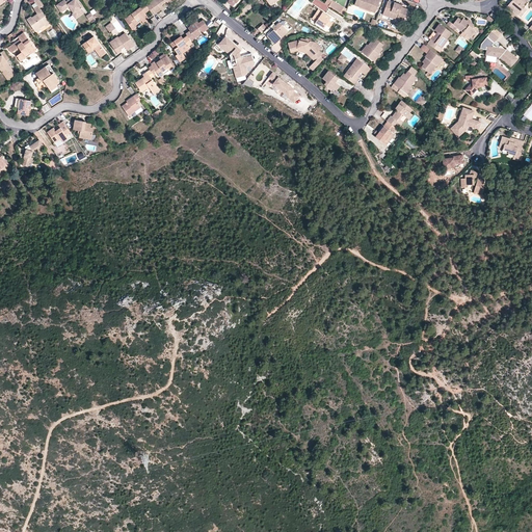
[(49,23),(40,9),(44,6),(38,0),(35,0),(33,2),(37,7),(33,9),(36,15),(37,16),(33,19),(31,18),(31,17),(26,20),(35,32),(49,23)]
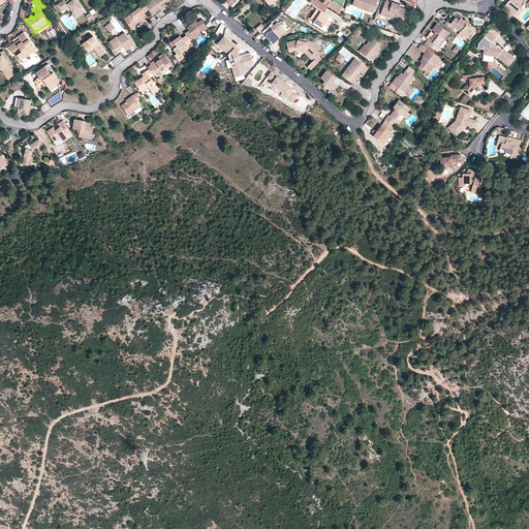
[(75,0),(68,0),(70,2),(70,4),(67,4),(65,2),(64,0),(62,0),(56,5),(61,12),(66,8),(70,9),(73,12),(75,11),(79,17),(85,12),(75,0)]
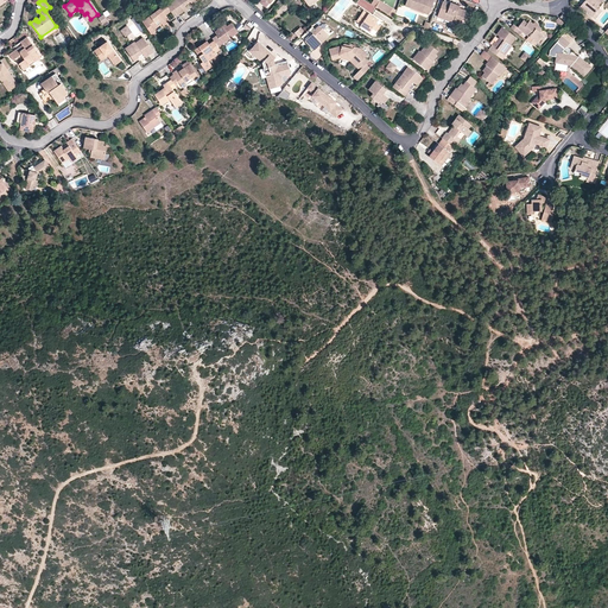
[(171,5),(168,7),(171,12),(173,17),(175,17),(178,14),(179,16),(184,12),(182,8),(190,2),(192,6),(200,0),(175,0),(170,4),(171,5)]
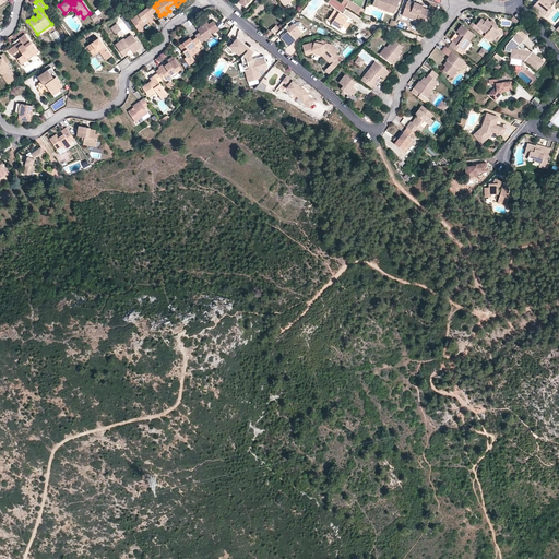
[(394,14),(399,0),(375,0),(372,7),(379,9),(379,7),(391,10),(390,13),(394,14)]
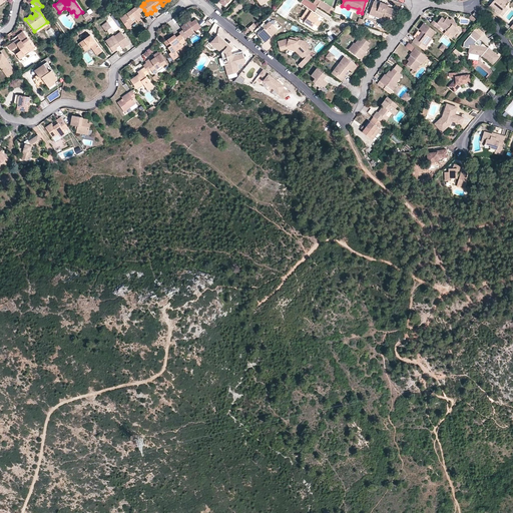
[(508,1),(506,0),(494,0),(493,1),(489,6),(500,14),(506,8),(504,6),(508,1)]
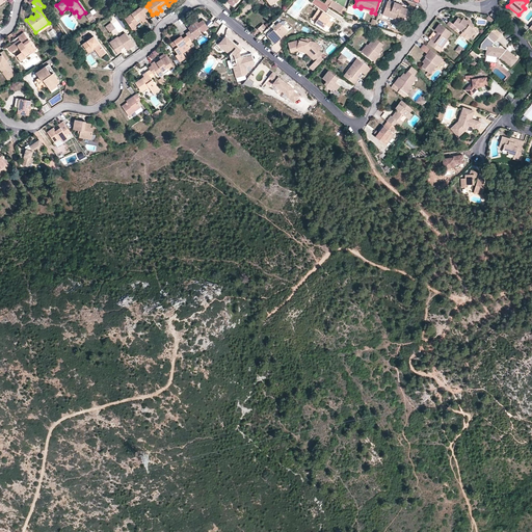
[(333,1),(328,7),(340,14),(343,7),(333,1)]
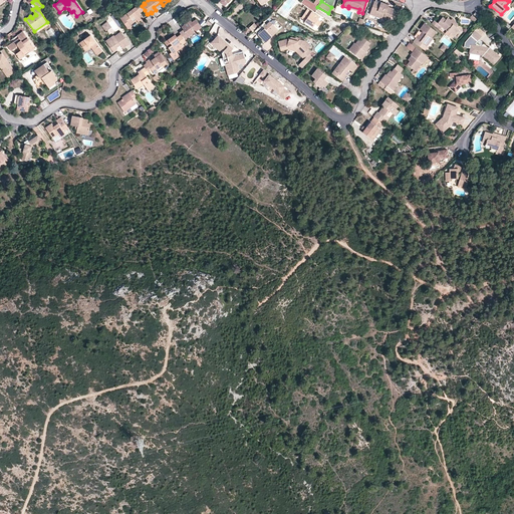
[(390,21),(394,10),(389,8),(389,6),(381,3),(380,4),(374,2),(370,15),(376,17),(376,15),(383,18),(383,19),(390,21)]
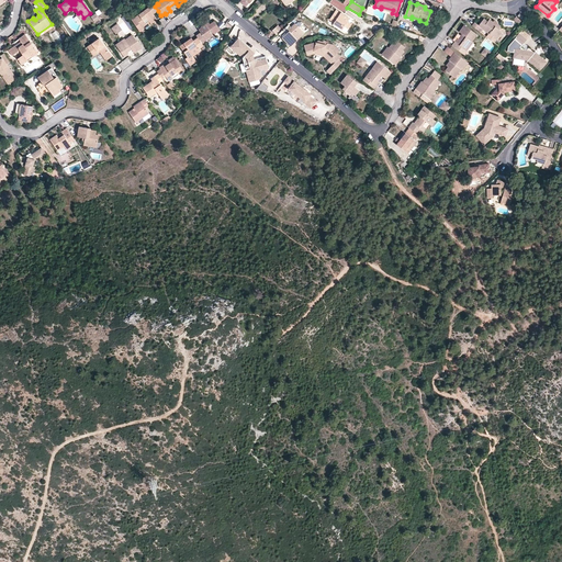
[(155,7),(153,3),(148,7),(148,8),(135,18),(134,17),(130,19),(139,32),(143,30),(142,27),(146,25),(145,24),(148,21),(150,24),(157,20),(153,14),(158,11),(155,7)]
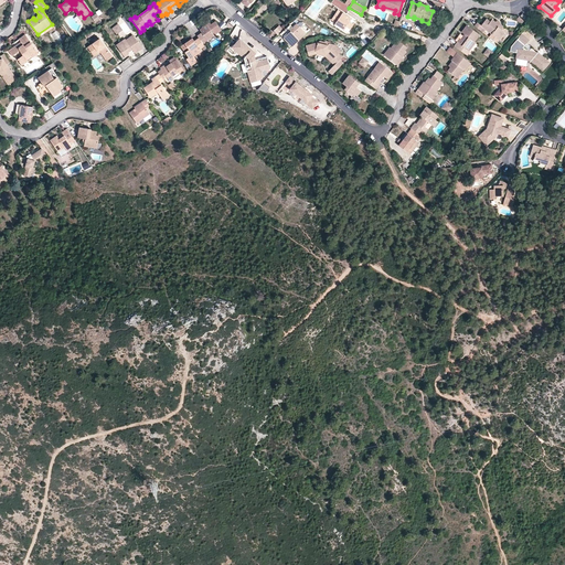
[(560,11),(557,9),(551,16),(553,18),(560,11)]
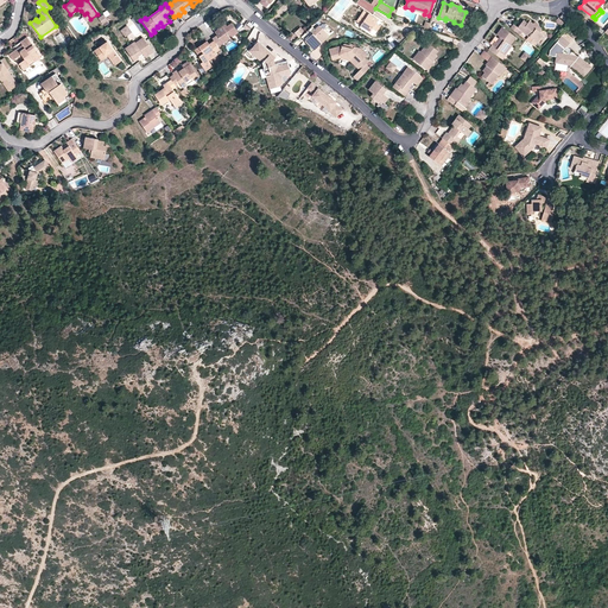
[(377,32),(380,27),(372,21),(374,18),(363,11),(356,21),(361,25),(360,27),(369,33),(373,30),(377,32)]
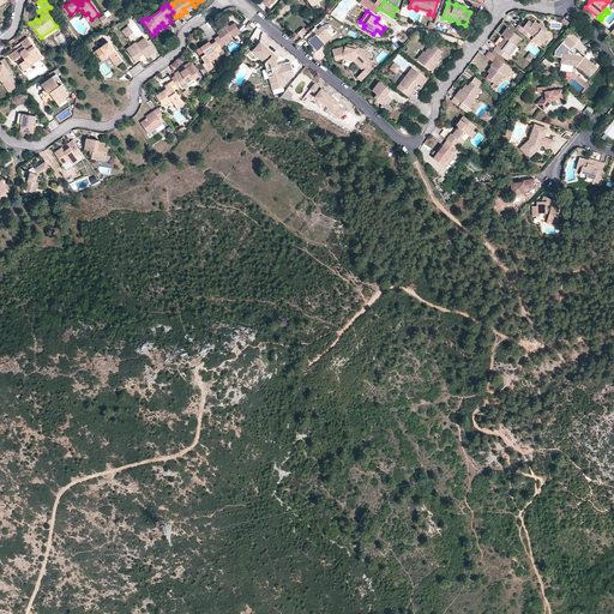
[(566,22),(567,23),(573,16),(570,12),(564,19),(566,22)]
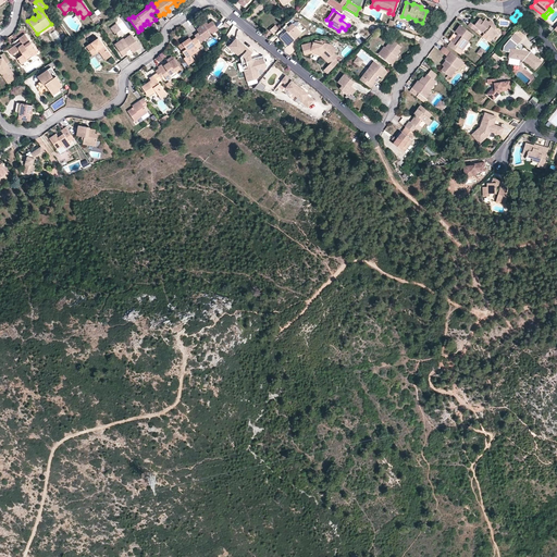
[(471,23),(468,27),(477,34),(479,29),(492,40),(498,33),(494,29),(491,27),(492,25),(490,23),(485,20),(484,22),(481,19),(474,26),(471,23)]
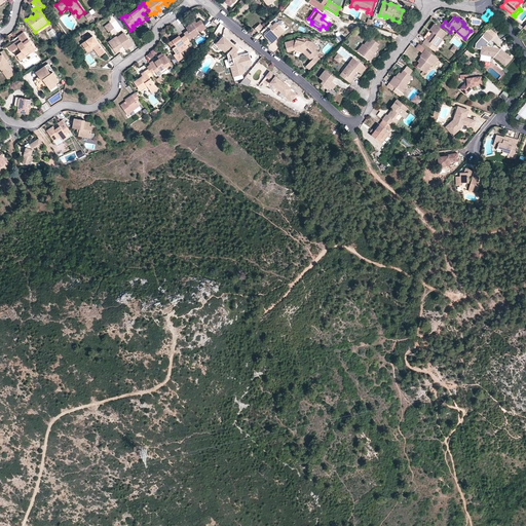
[(188,31),(184,34),(185,35),(189,41),(193,38),(193,37),(205,28),(200,21),(193,25),(192,24),(186,28),(188,31)]
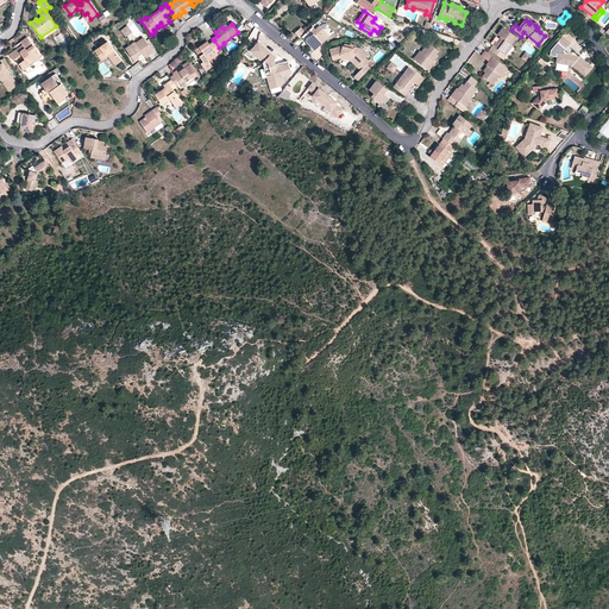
[(307,32),(302,36),(313,48),(321,41),(322,43),(331,36),(321,25),(312,33),(309,30),(307,32)]
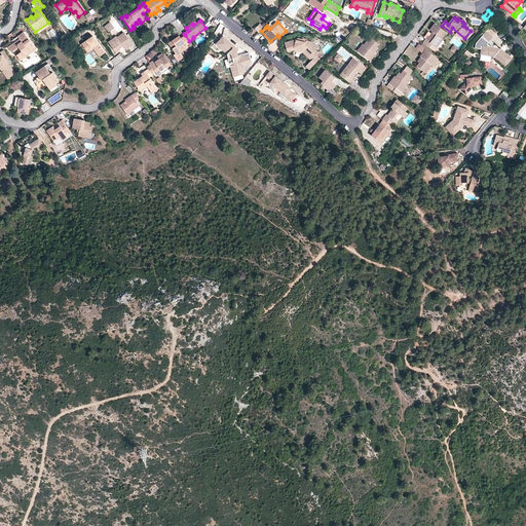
[(108,32),(114,28),(110,23),(104,27),(108,32)]
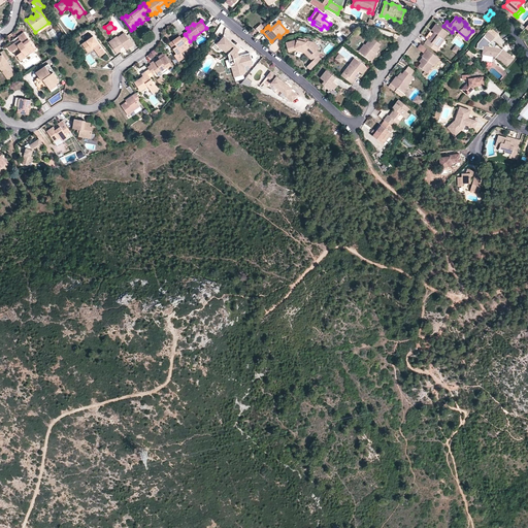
[(257,29),(261,33),(262,31),(266,28),(262,24),(257,29)]
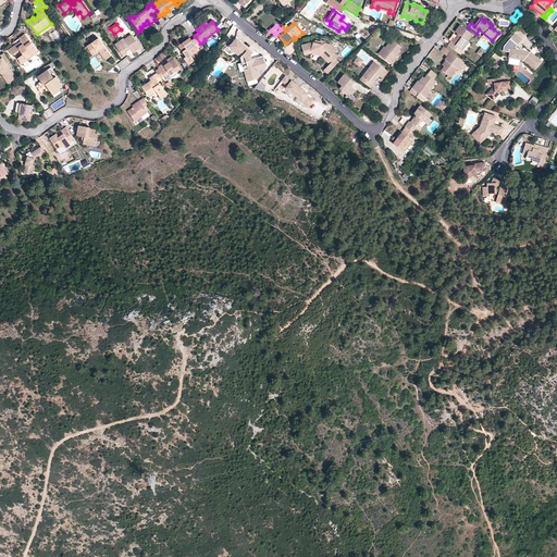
[(463,52),(461,50),(468,42),(473,36),(460,26),(456,33),(459,35),(458,36),(456,40),(454,39),(452,42),(448,46),(460,56),(463,52)]
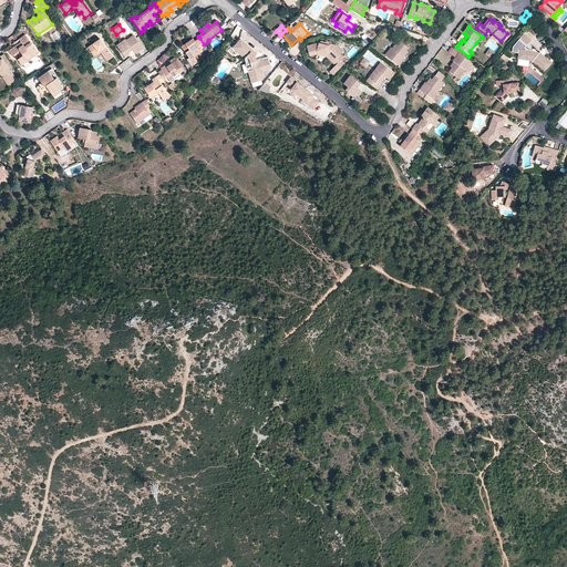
[(133,34),(126,40),(117,47),(125,58),(129,54),(129,53),(133,50),(135,53),(143,48),(133,34)]
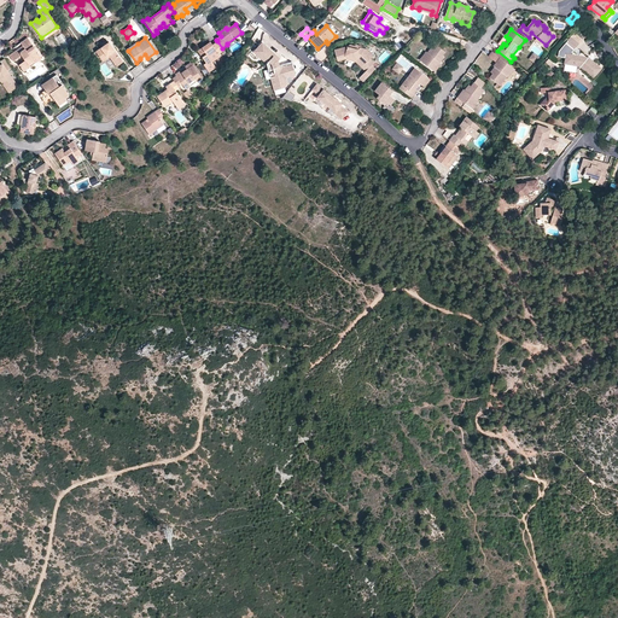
[(39,53),(28,39),(21,44),(27,52),(22,56),(18,50),(10,56),(13,62),(21,57),(24,62),(19,65),(24,71),(35,64),(31,58),(39,53)]
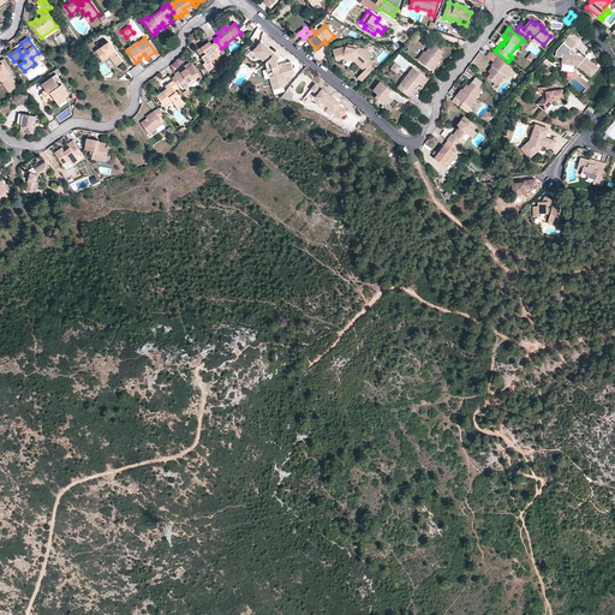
[(222,51),(221,48),(216,41),(212,45),(209,42),(197,51),(206,61),(203,64),(208,72),(216,66),(213,61),(219,57),(218,54),(222,51)]
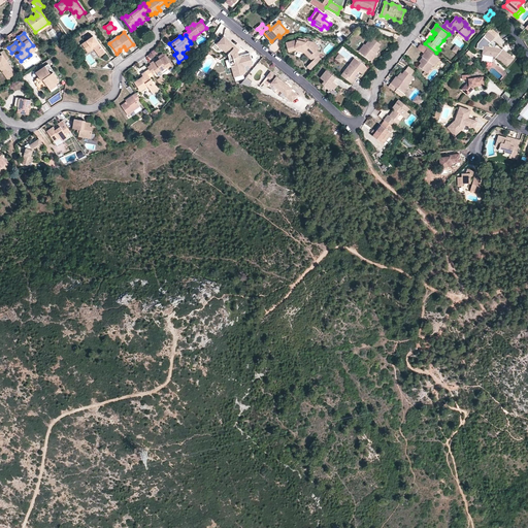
[(105,54),(93,36),(83,44),(89,53),(91,51),(90,50),(93,47),(94,48),(100,57),(105,54)]
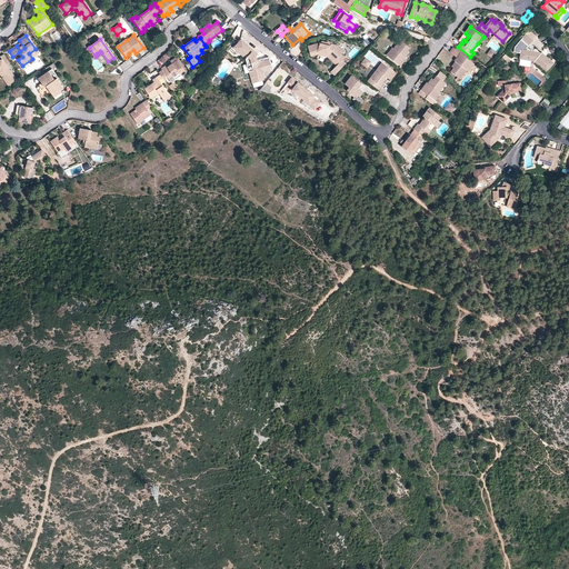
[(258,55),(240,39),(232,48),(245,59),(252,83),(262,80),(265,78),(263,72),(272,70),(269,59),(260,61),(260,60),(257,61),(256,56),(258,55)]
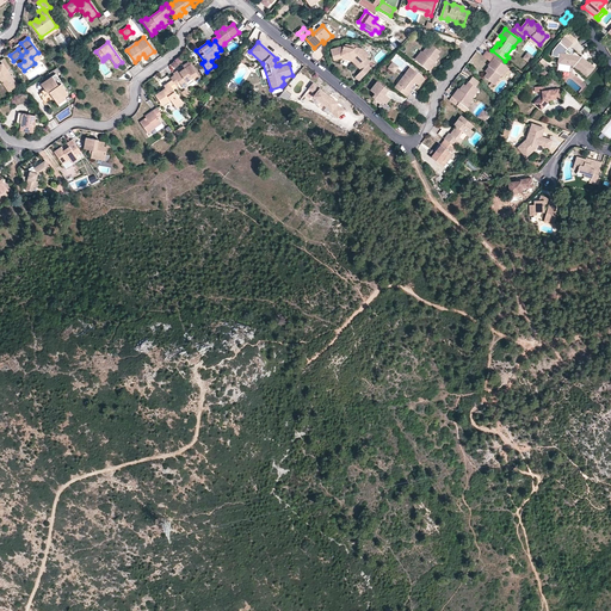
[(575,66),(587,75),(593,68),(575,51),(572,55),(568,51),(567,53),(566,51),(567,50),(560,43),(553,50),(551,56),(559,57),(560,53),(562,53),(562,54),(561,54),(559,62),(575,66)]
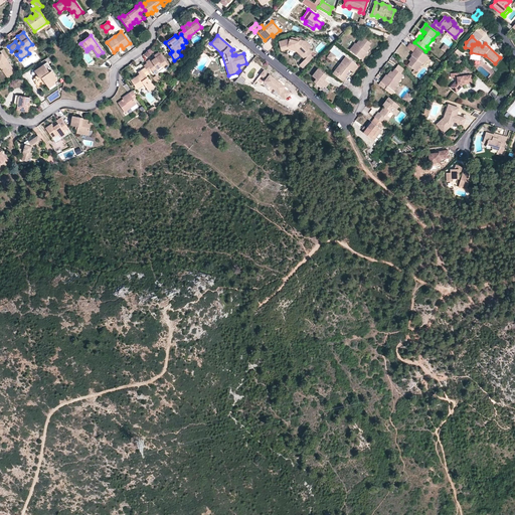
[(362,37),(356,45),(357,45),(352,52),(362,60),(367,53),(366,53),(365,51),(368,47),(371,44),(362,37)]
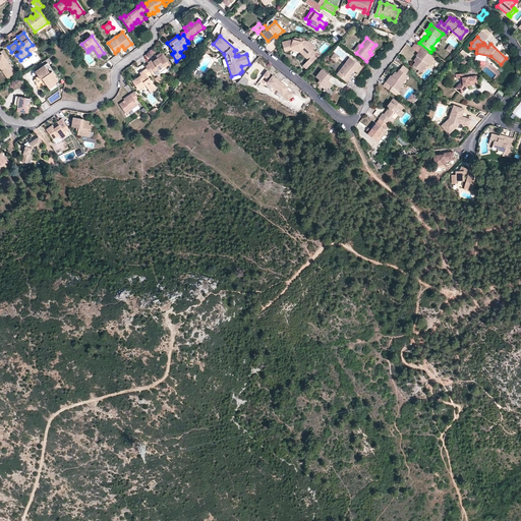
[(310,43),(303,41),(302,43),(292,40),(282,43),(284,50),(291,48),(300,51),(306,57),(306,56),(309,59),(307,61),(302,67),(305,70),(315,60),(312,57),(315,54),(311,51),(314,48),(310,43)]
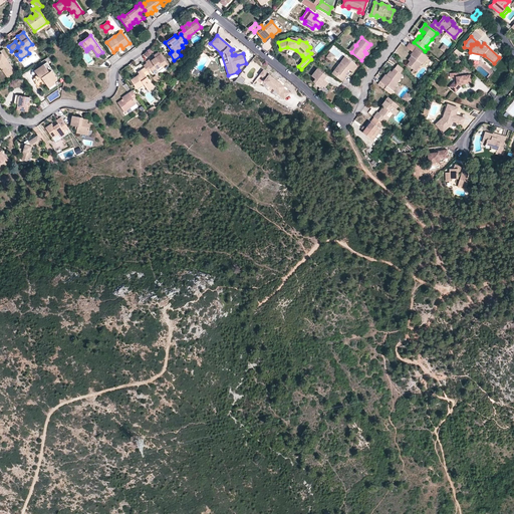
[(413,52),(416,48),(410,43),(407,47),(413,52)]
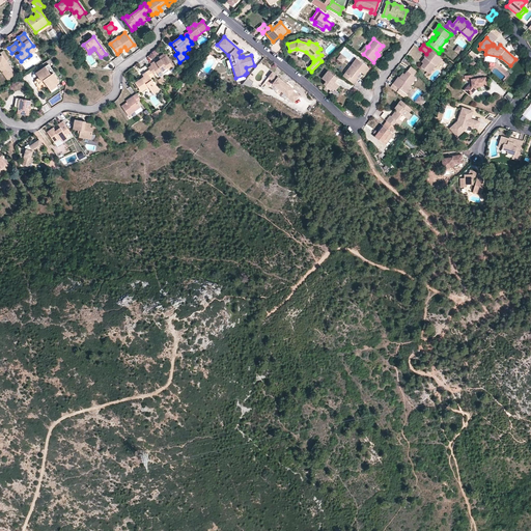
[(36,50),(33,46),(27,50),(30,55),(36,50)]
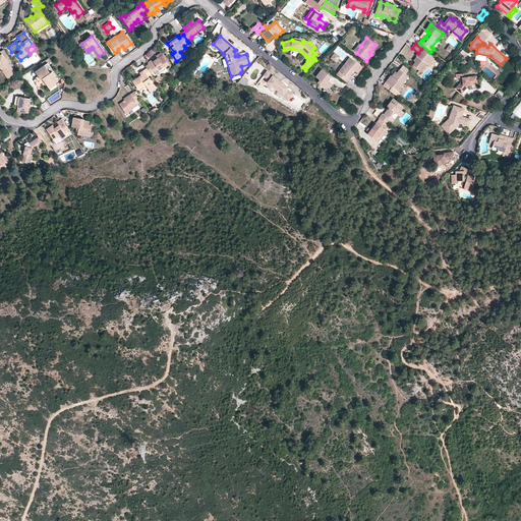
[(455,50),(450,46),(446,51),(451,55),(455,50)]
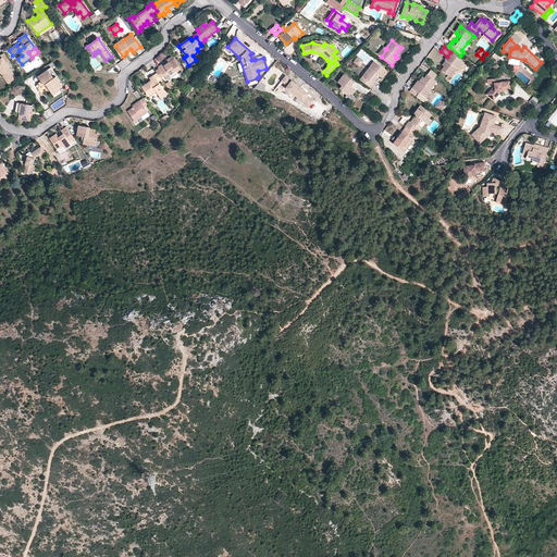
[(325,62),(327,61),(321,54),(311,51),(304,53),(305,57),(311,54),(320,57),(325,62)]
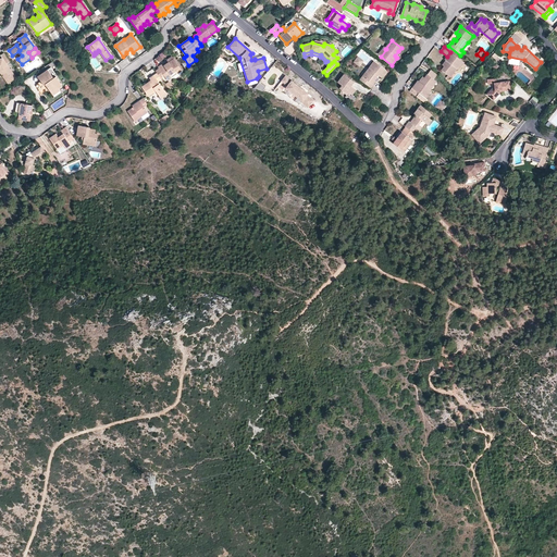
[(445,60),(446,61),(448,62),(444,67),(442,71),(449,76),(452,78),(458,70),(457,70),(462,62),(452,52),(450,52),(447,57),(445,60)]
